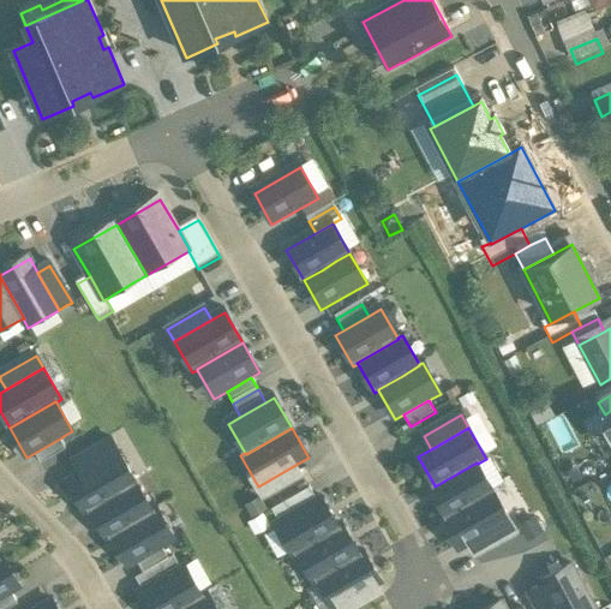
[(60,439),(35,453),(42,465),(67,451),(60,439)]
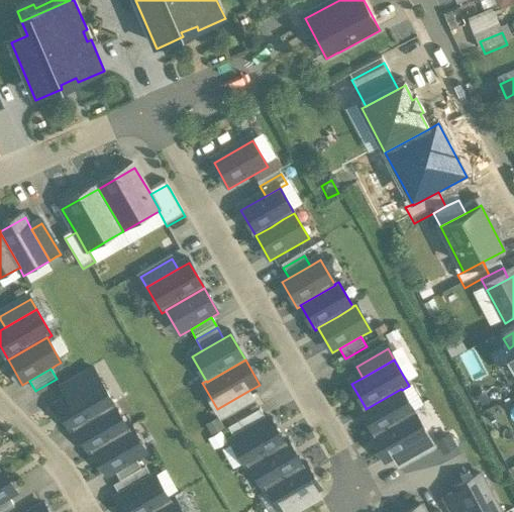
[(95,372),(63,390),(69,400),(101,382),(95,372)]
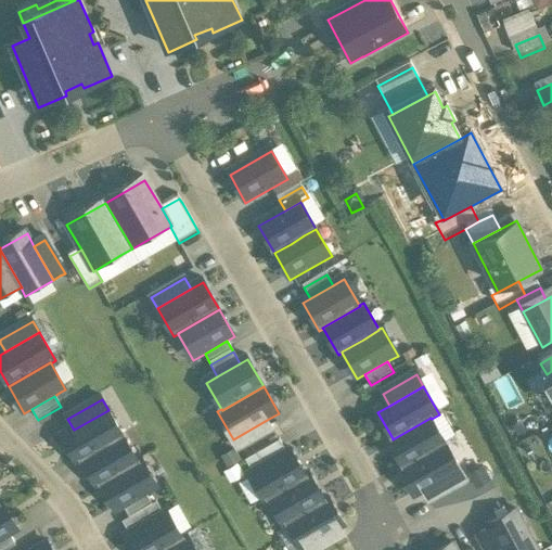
[(74,430),(62,436),(78,464),(82,462),(82,461),(124,437),(108,410),(74,430)]
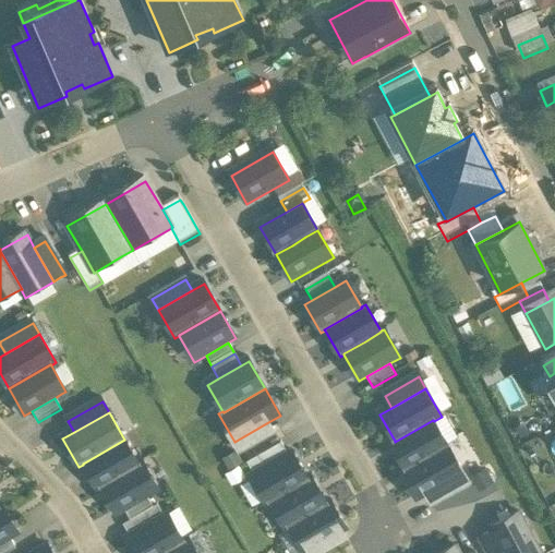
[(433,420),(395,442),(395,441),(390,443),(406,470),(407,470),(448,446),(434,421),(433,420)]
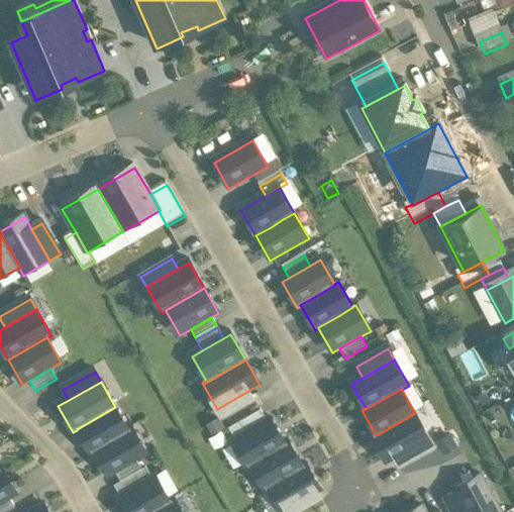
[(248,391),(217,409),(223,420),(228,417),(254,402),(248,391)]
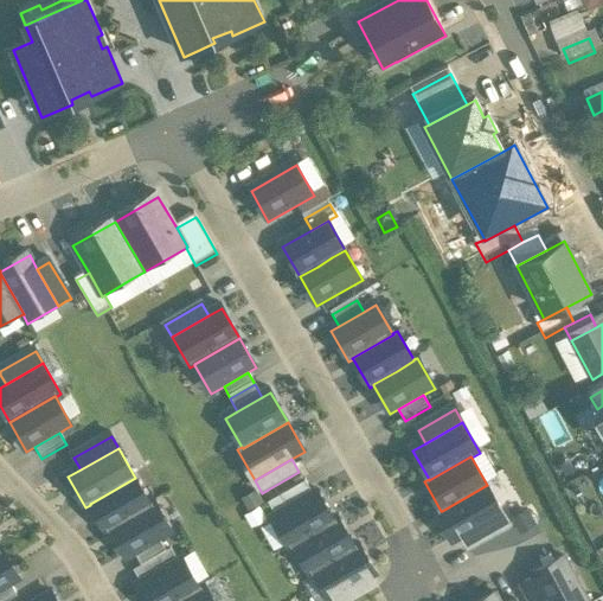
[(135,478),(90,504),(90,505),(107,534),(111,531),(110,530),(152,506),(135,478)]
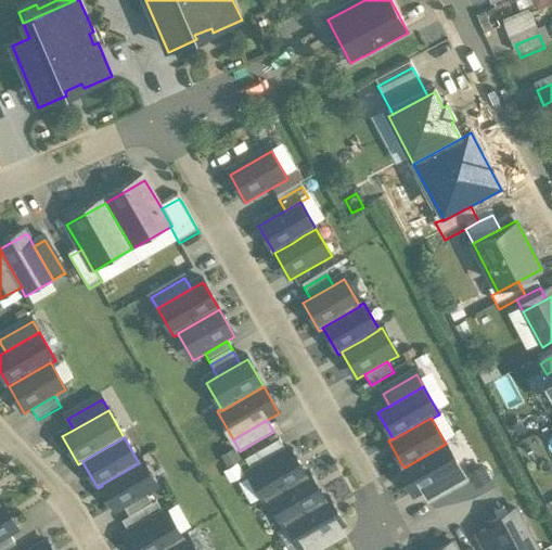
[(281,443),(247,462),(253,473),(287,453),(281,443)]
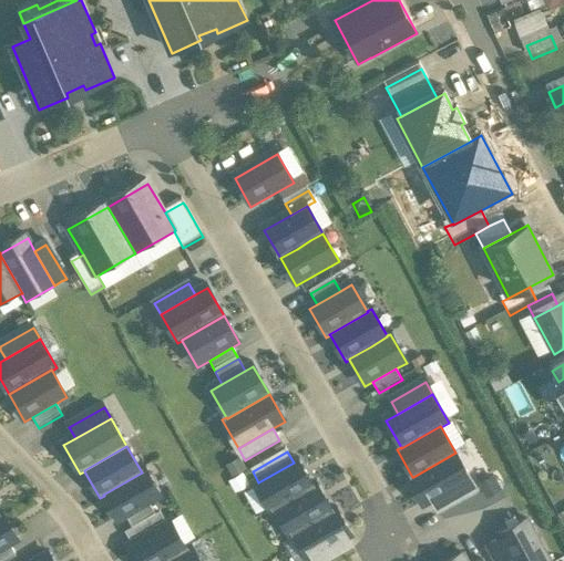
[(455,453),(413,477),(412,477),(408,479),(424,508),(434,502),(438,500),(471,481),(455,453)]
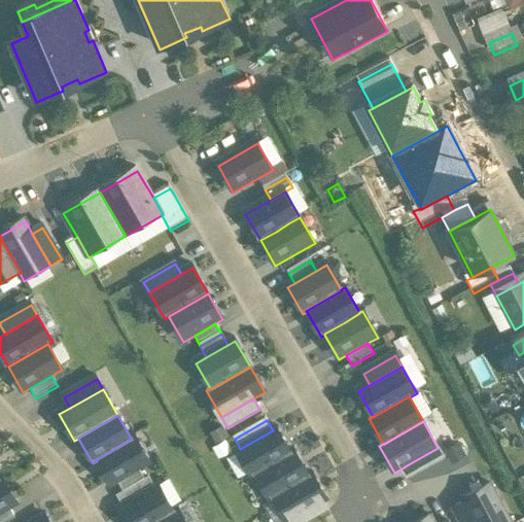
[(240,449),(237,451),(252,478),(255,476),(255,475),(291,454),(290,453),(276,428),(273,430),(240,449)]
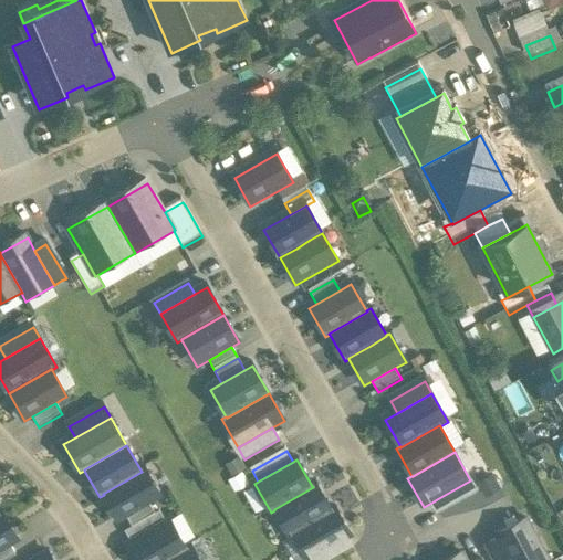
[(142,472),(103,494),(104,495),(120,521),(127,517),(150,504),(162,497),(145,469),(142,472)]
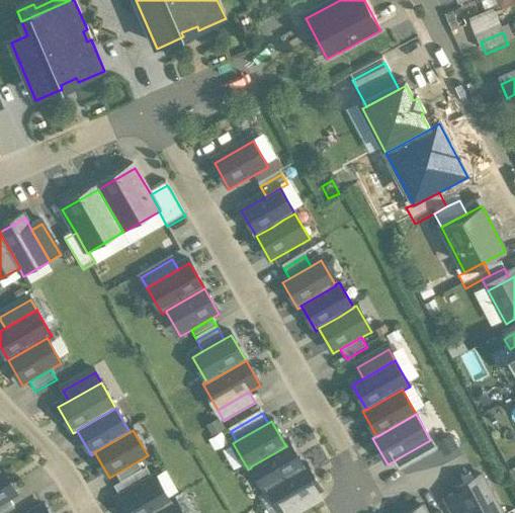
[(430,440),(400,457),(397,459),(403,469),(436,450),(430,440)]
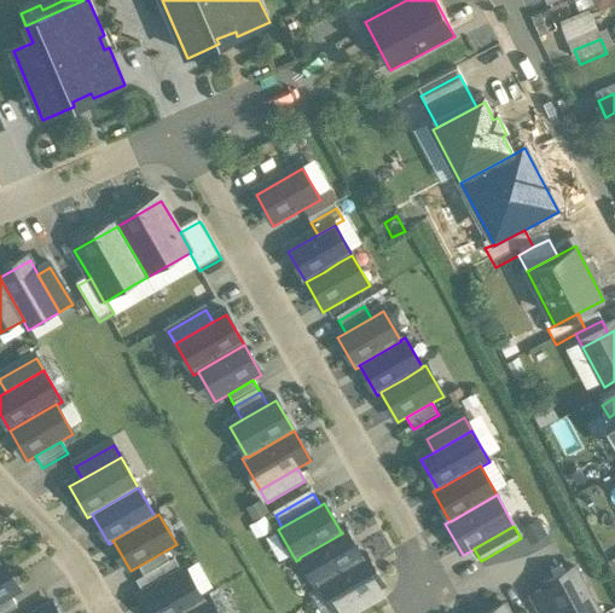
[(346,530),(341,532),(342,533),(300,557),(300,559),(317,588),(321,585),(320,584),(363,560),(363,559),(346,530)]
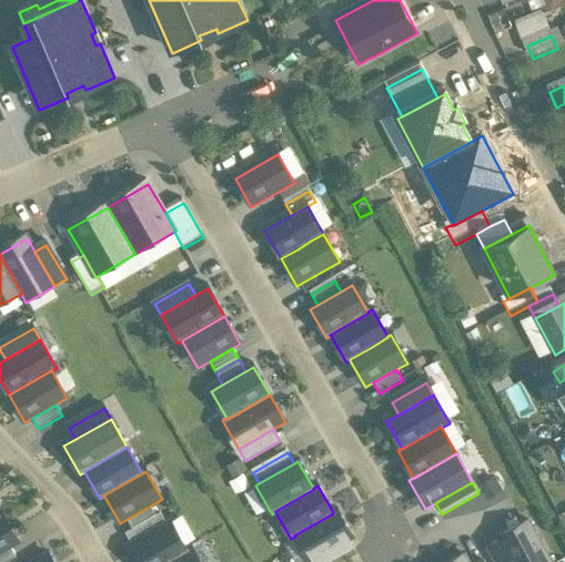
[(151,506),(128,519),(134,531),(158,518),(151,506)]
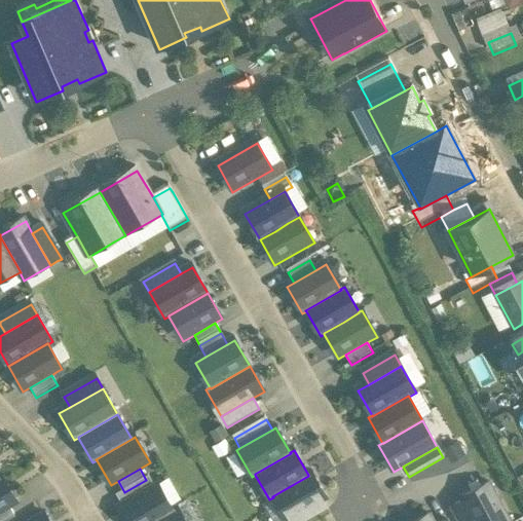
[(308,476),(272,496),(273,497),(287,520),(291,520),(323,501),(327,499),(311,473),(308,475),(308,476)]
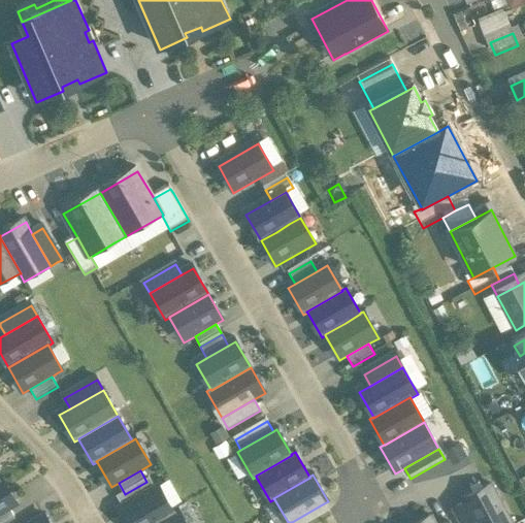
[(0,515),(9,510),(10,510),(18,505),(2,479),(0,479),(0,515)]
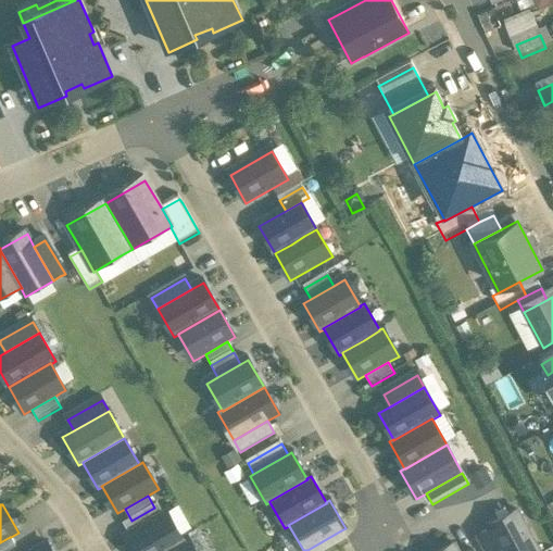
[(132,521),(124,525),(130,536),(164,516),(159,505),(132,521)]
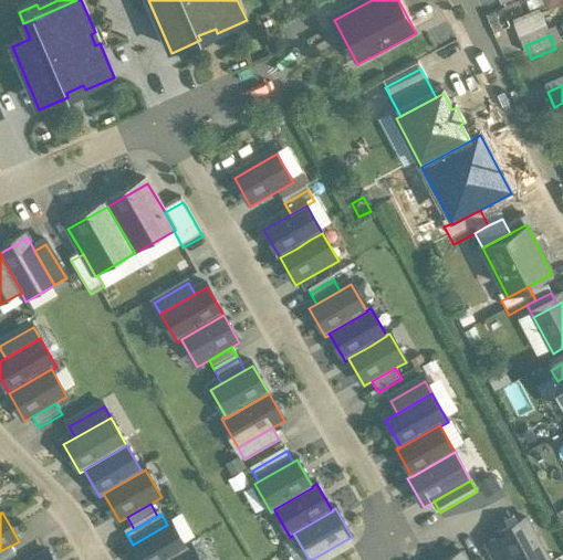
[(133,545),(129,547),(136,559),(170,559),(187,550),(187,549),(171,522),(167,525),(133,545)]
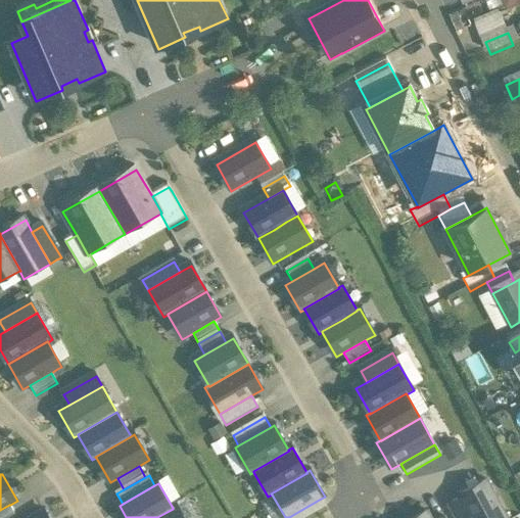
[(487,483),(461,498),(463,501),(471,517),(506,517),(487,483)]
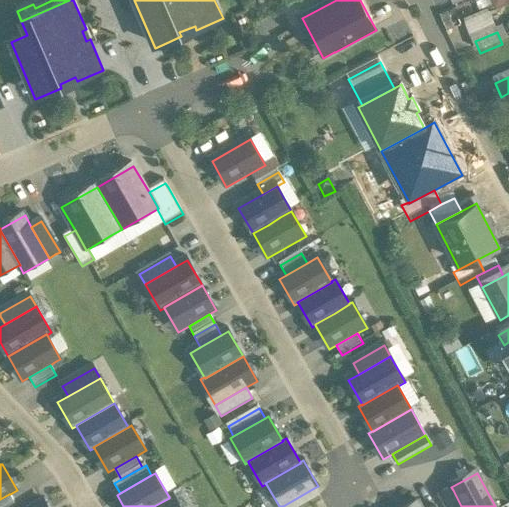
[(314,488),(283,506),(307,506),(320,499),(314,488)]
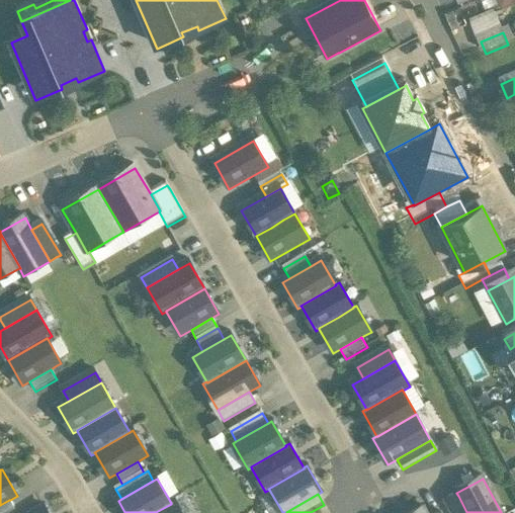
[(466,512),(458,496),(447,502),(452,512),(466,512)]
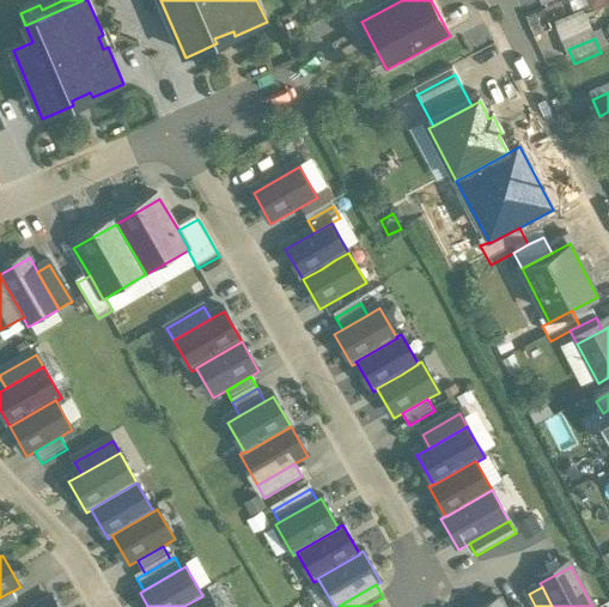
[(11,592),(0,598),(0,606),(13,606),(19,604),(12,592),(11,592)]
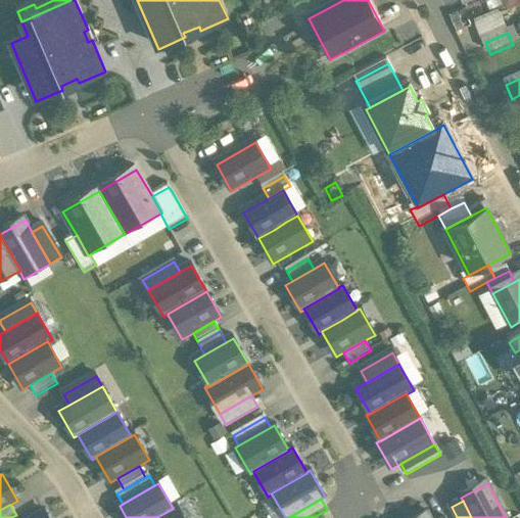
[(173,509),(157,517),(184,517),(177,506),(173,508),(173,509)]
